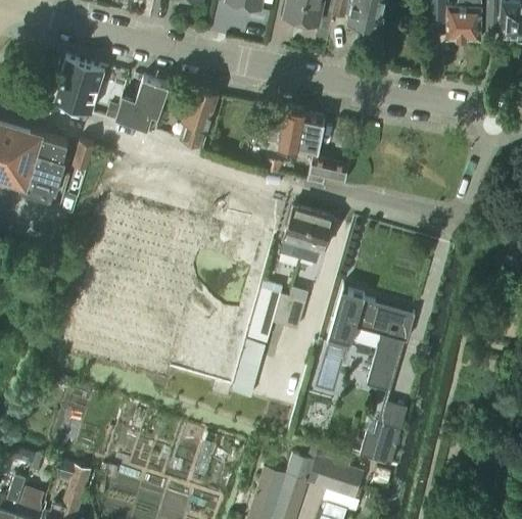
[(262,0),(227,0),(226,4),(259,11),(262,0)]
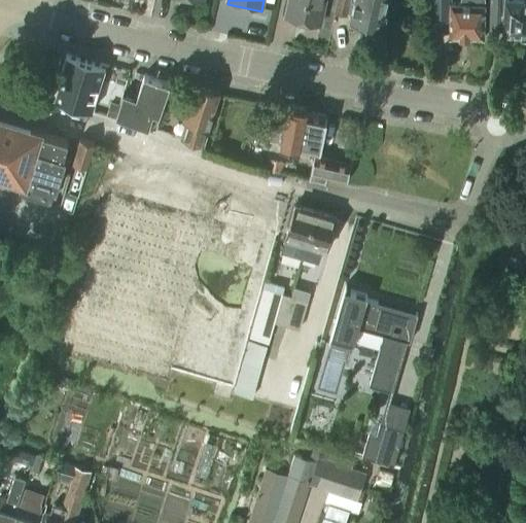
[(326,0),(289,0),(285,22),(320,30),(326,0)]
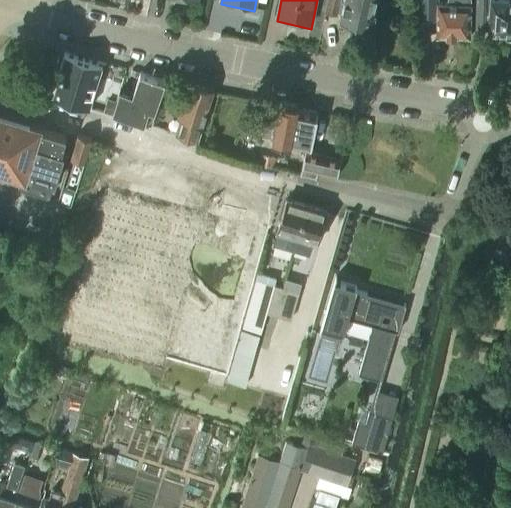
[(328,0),(326,8),(325,15),(338,17),(338,15),(341,0),(328,0)]
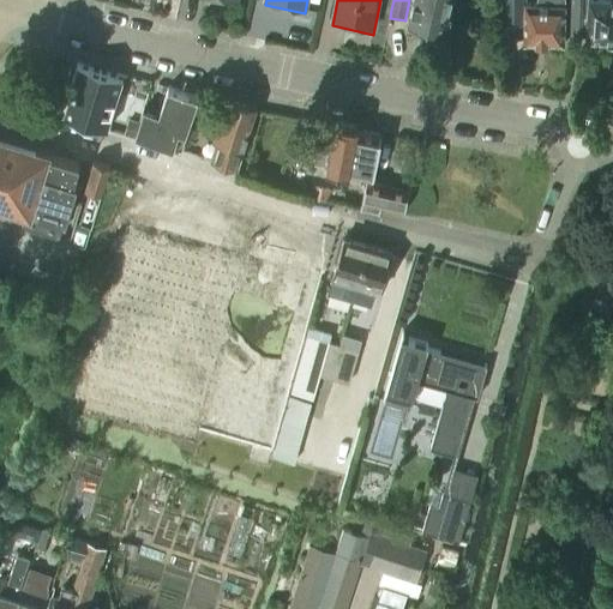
[(409,0),(406,18),(409,19),(407,30),(446,38),(455,0),(409,0)]
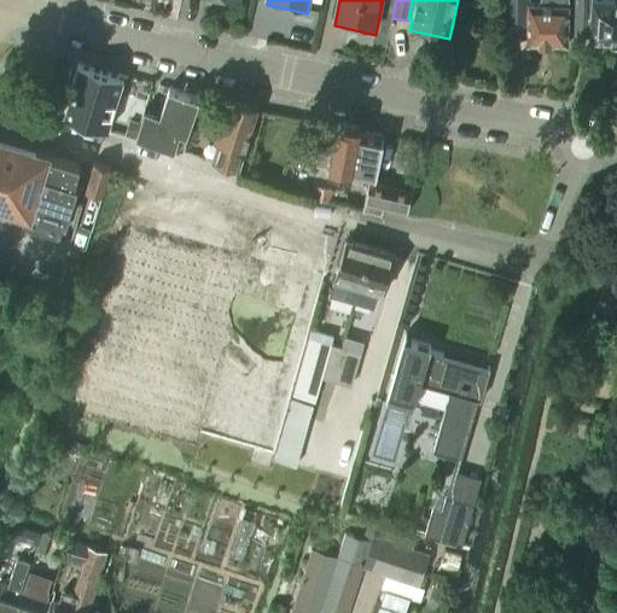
[(528,19),(528,42),(528,50),(569,50),(570,10),(570,1),(569,0),(541,0),(541,9),(531,9),(530,0),(507,0),(507,16),(514,16),(514,19),(528,19)]
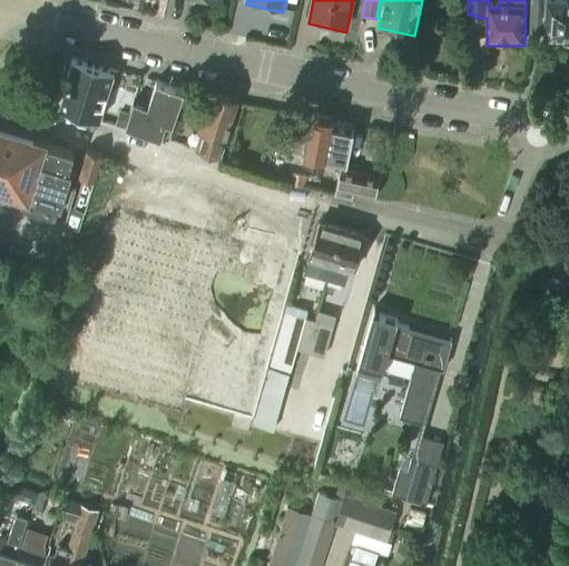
[(530,0),(530,16),(529,36),(542,37),(542,42),(563,44),(568,48),(568,8),(566,8),(566,5),(548,2),(548,0),(530,0)]
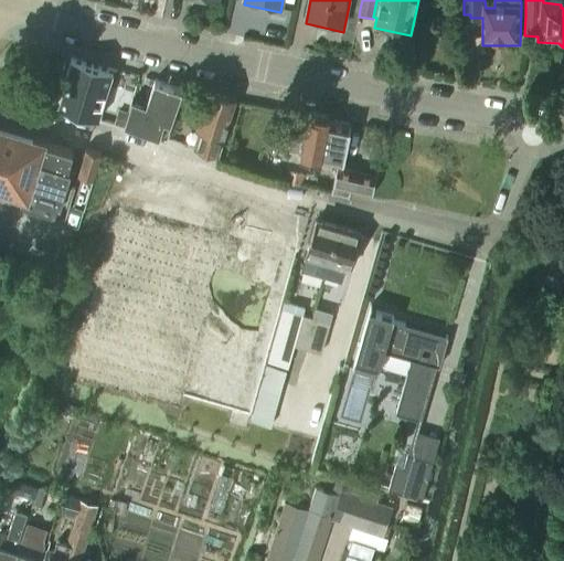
[(46,104),(48,105),(57,108),(57,110),(99,123),(115,76),(73,64),(63,94),(51,91),(46,104)]
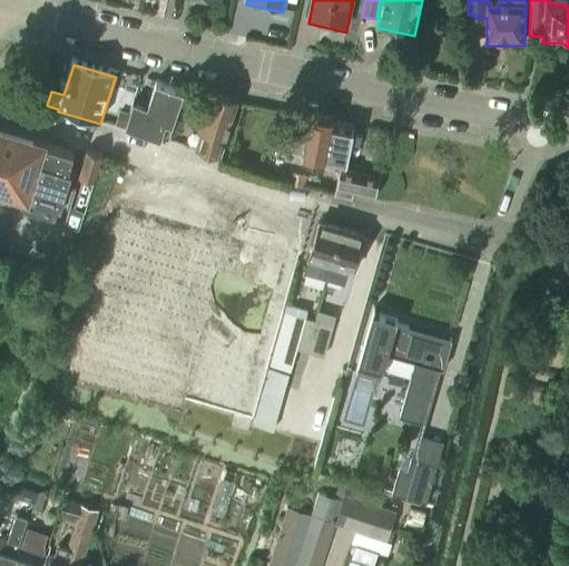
[(149,110),(135,105),(130,118),(127,130),(168,144),(185,94),(158,85),(149,110)]
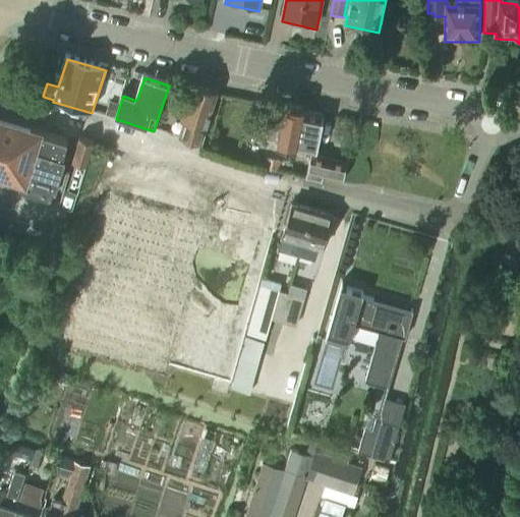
[(181,121),(183,122),(178,138),(184,139),(200,146),(218,96),(193,88),(185,110),(181,111),(179,117),(182,119),(181,121)]
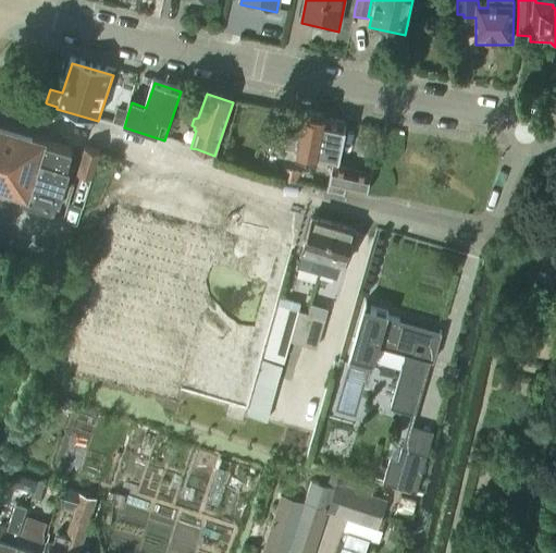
[(119,112),(114,125),(123,127),(124,127),(127,115),(119,112)]
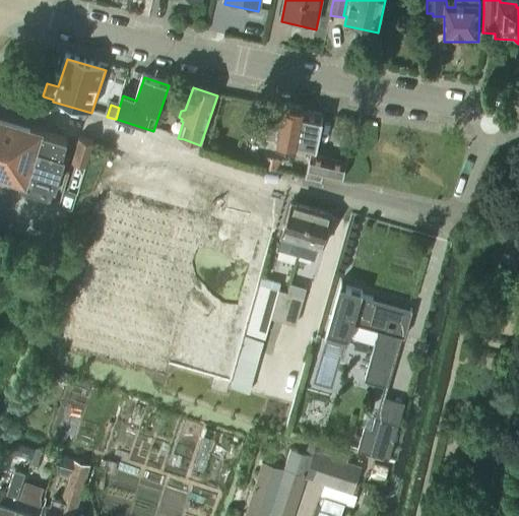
[(284,108),(277,147),(316,155),(323,118),(303,114),(304,112),(284,108)]
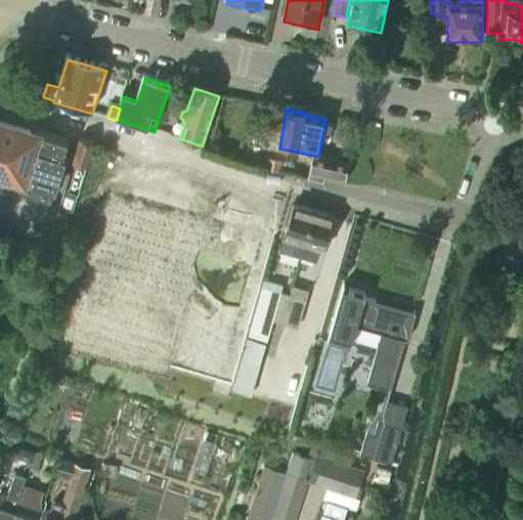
[(0,173),(23,180),(18,192),(50,203),(53,190),(55,191),(66,159),(62,158),(67,142),(38,133),(39,132),(0,120),(0,173)]
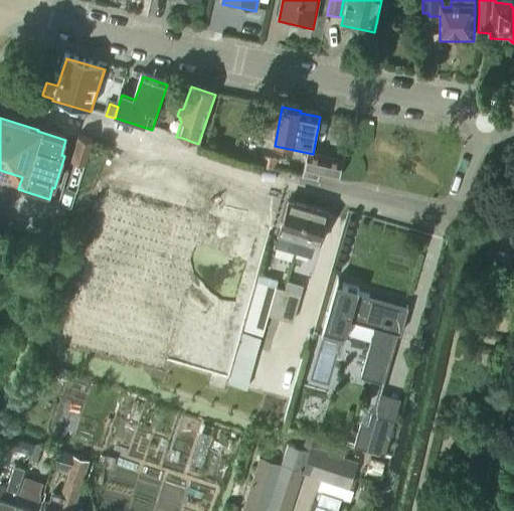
[(77,138),(70,162),(76,164),(86,166),(93,143),(77,138)]
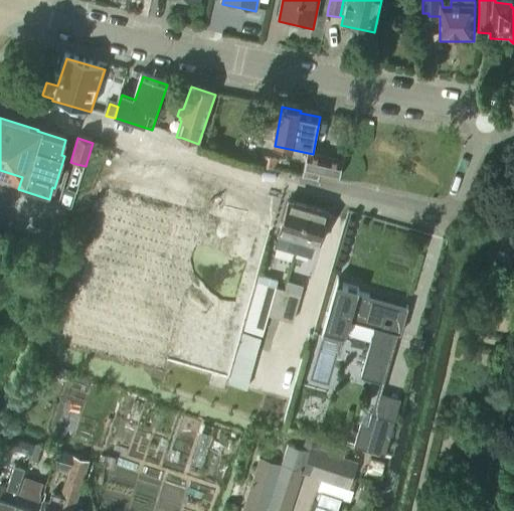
[(309,155),(304,177),(319,181),(321,174),(340,179),(344,163),(325,159),(309,155)]
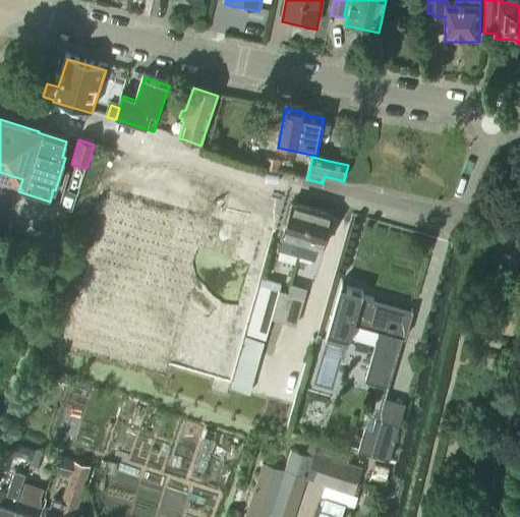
[(268,160),(266,169),(279,173),(281,163),(268,160)]
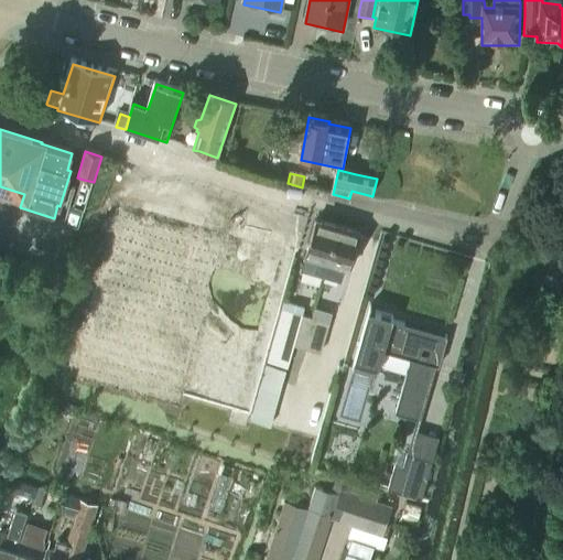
[(129,204),(123,202),(99,280),(118,287),(114,302),(119,304),(116,316),(109,315),(104,334),(109,336),(106,348),(99,346),(94,366),(99,367),(96,380),(90,378),(89,381),(142,397),(184,262),(212,271),(224,233),(217,230),(222,215),(134,189),(129,204)]
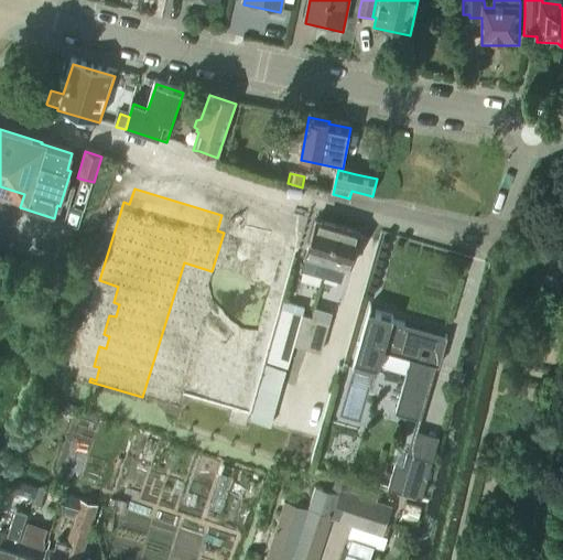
[(323,279),(337,229),(315,223),(305,257),(301,272),(323,279)]
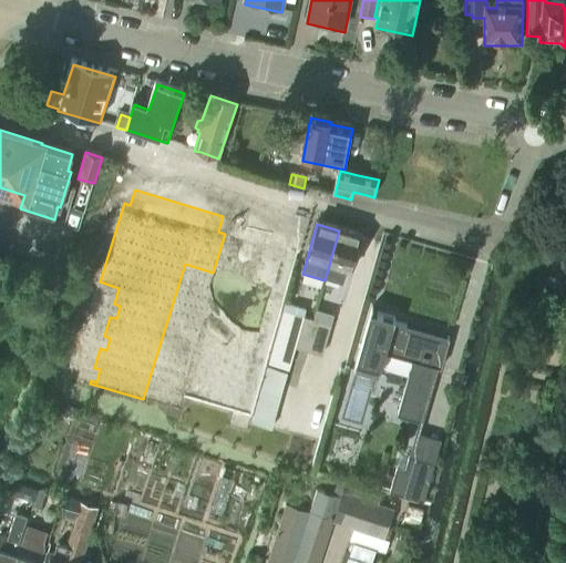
[(339,231),(325,280),(341,285),(346,269),(352,272),(362,237),(339,231)]
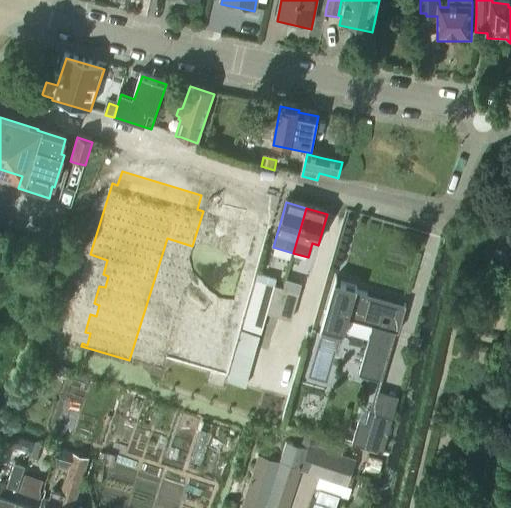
[(336,279),(320,336),(342,343),(349,321),(373,328),(359,378),(360,378),(380,384),(384,370),(395,334),(399,335),(406,308),(357,294),(358,290),(337,284),(338,280),(336,279)]
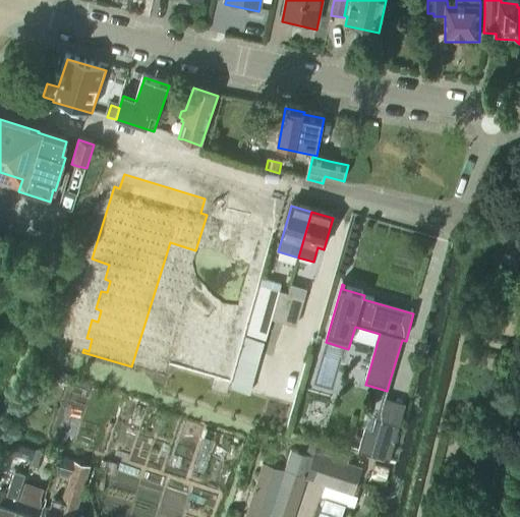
[(262,288),(248,336),(265,341),(271,322),(282,325),(295,329),(302,302),(290,298),(288,298),(288,295),(280,293),(262,288)]
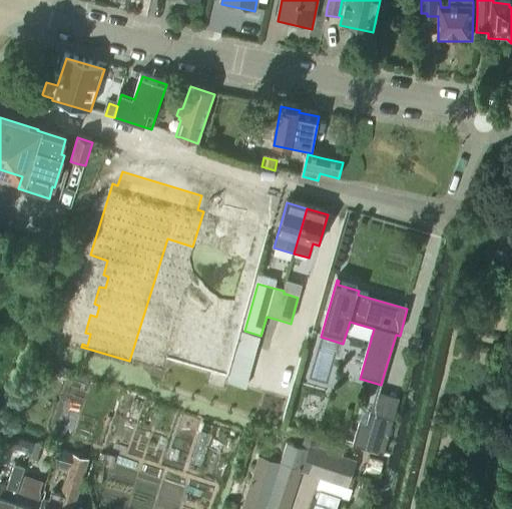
[(228,385),(245,389),(260,340),(243,335),(228,385)]
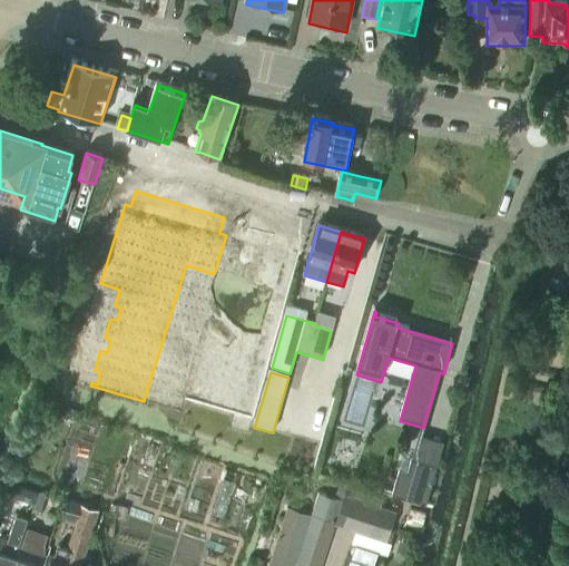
[(427,506),(438,469),(412,461),(408,476),(400,474),(393,496),(427,506)]
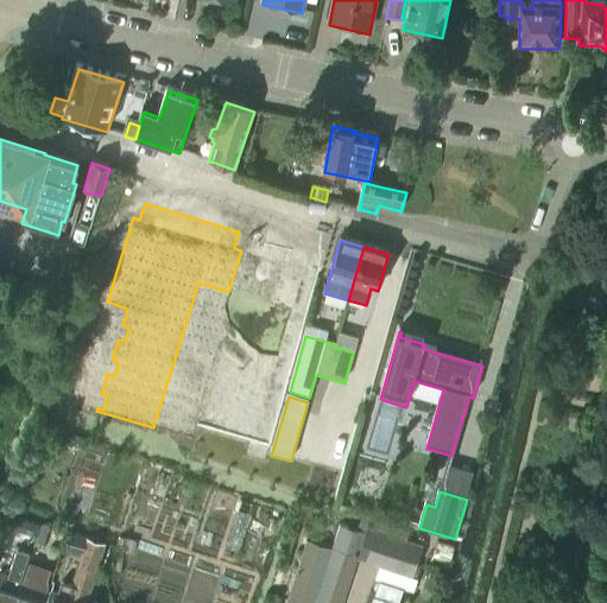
[(364,516),(358,534),(366,538),(367,533),(372,519),(364,516)]
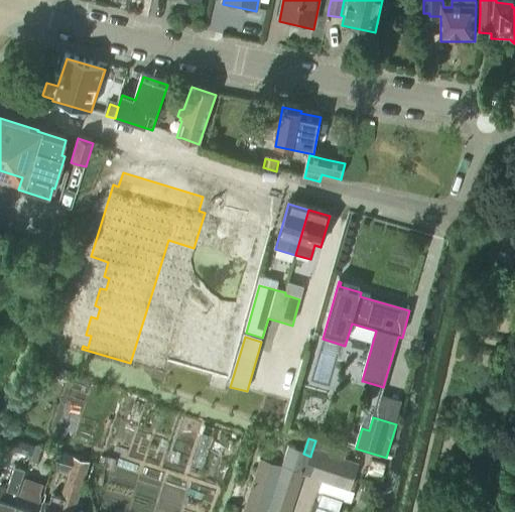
[(24,444),(22,454),(32,457),(34,449),(24,444)]
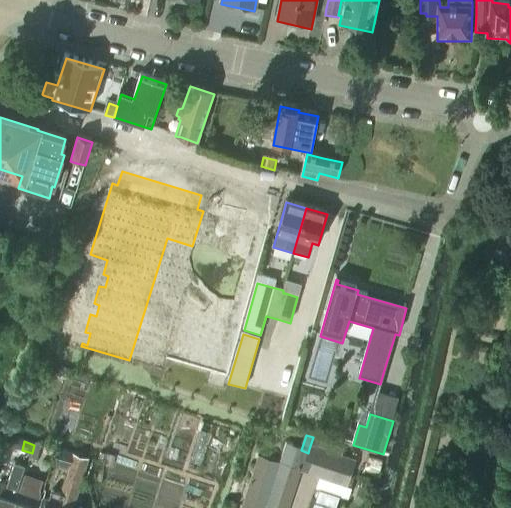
[(310,450),(302,473),(347,488),(354,464),(340,459),(343,452),(315,443),(313,451),(310,450)]
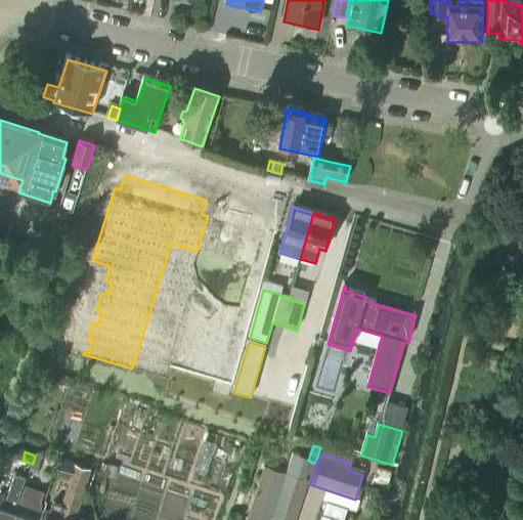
[(297,519),(309,484),(317,461),(316,460),(315,464),(308,461),(293,457),(287,476),(265,470),(248,519),(297,519)]
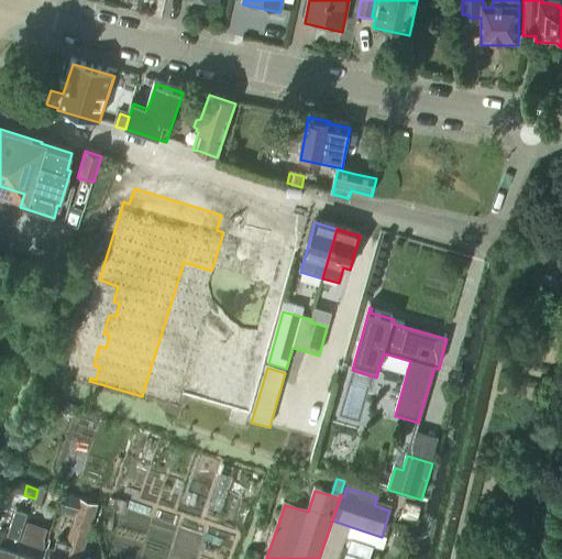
[(65,497),(62,507),(78,512),(81,502),(81,501),(65,495),(65,496),(65,497)]
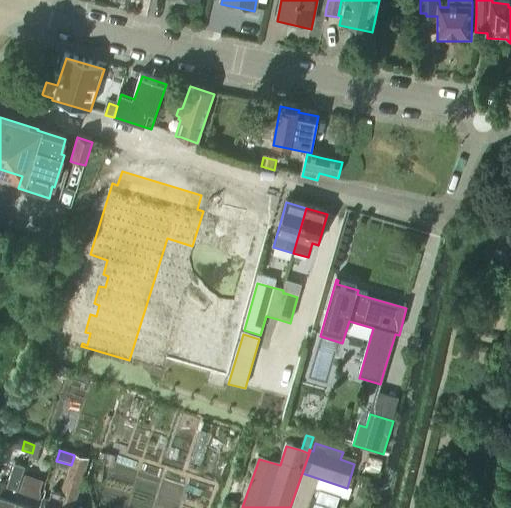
[(75,507),(89,460),(74,456),(71,465),(64,491),(67,492),(66,497),(63,505),(62,507),(75,507)]
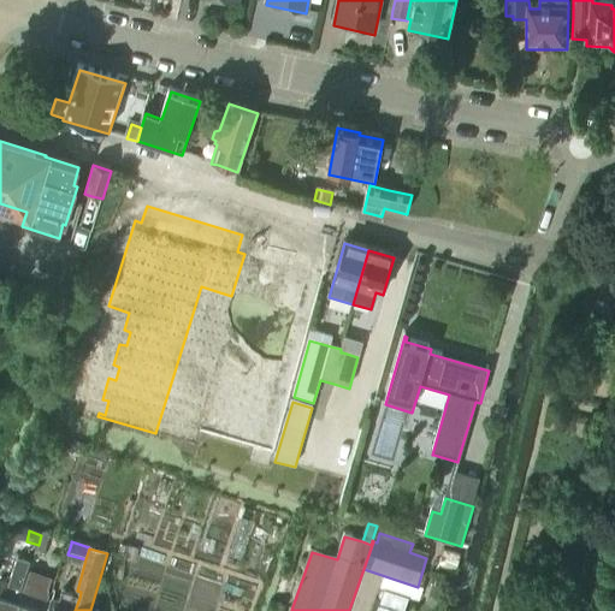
[(0,585),(0,610),(17,610),(23,593),(21,592),(29,569),(30,569),(31,563),(17,559),(16,564),(7,588),(0,585)]
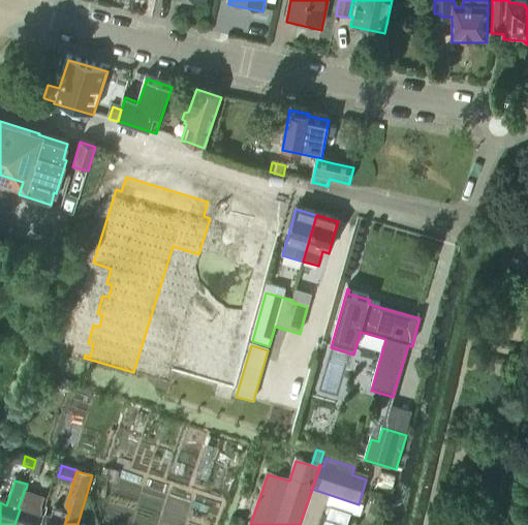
[(20,510),(14,524),(37,524),(40,517),(42,513),(42,505),(44,497),(26,491),(20,510)]
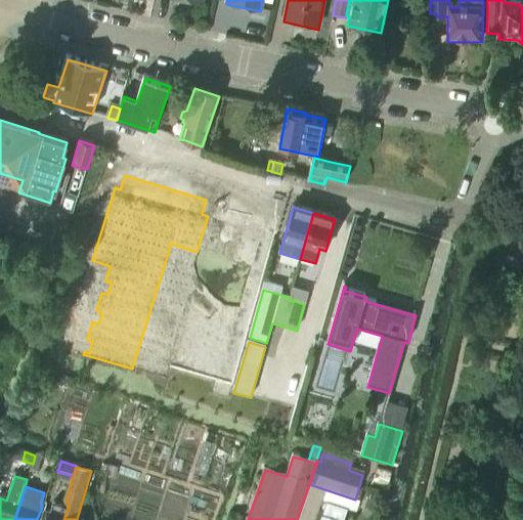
[(44,513),(42,519),(63,519),(64,517),(68,509),(53,504),(50,515),(44,513)]
